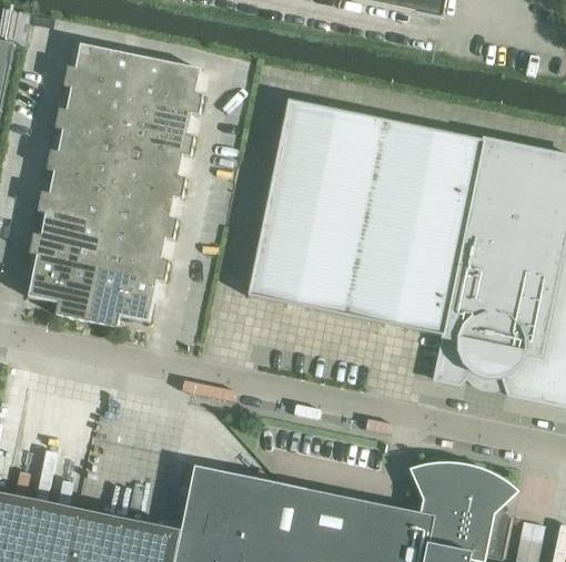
[(364,0),(441,16),(444,0),(364,0)]
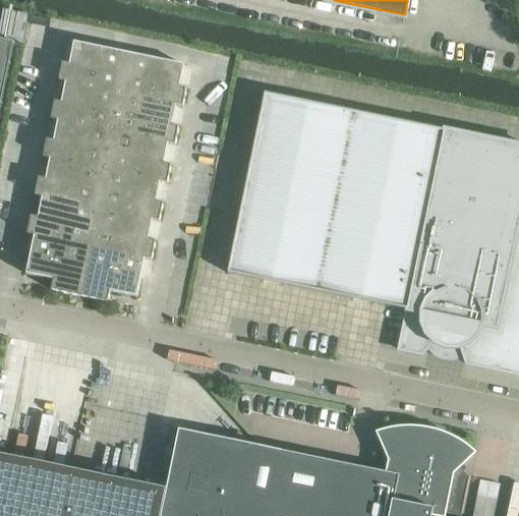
[(0,96),(12,38),(0,35),(0,96)]
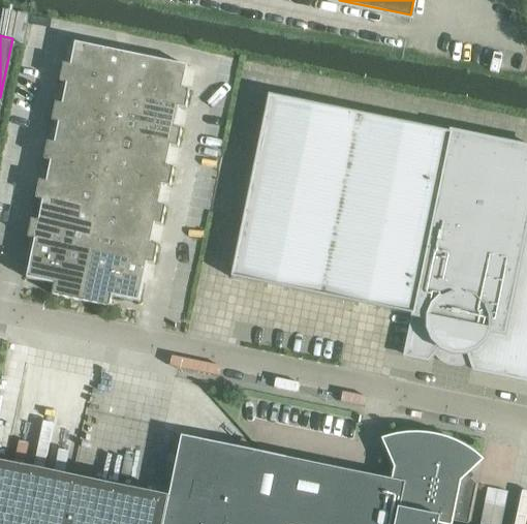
[(59,79),(65,81),(122,92),(130,51),(73,39),(69,62),(63,60),(59,79)]
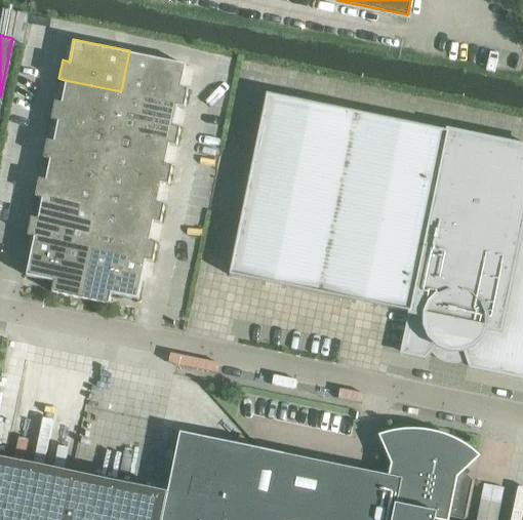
[(121,91),(176,103),(183,104),(187,85),(179,84),(185,62),(129,50),(121,91)]
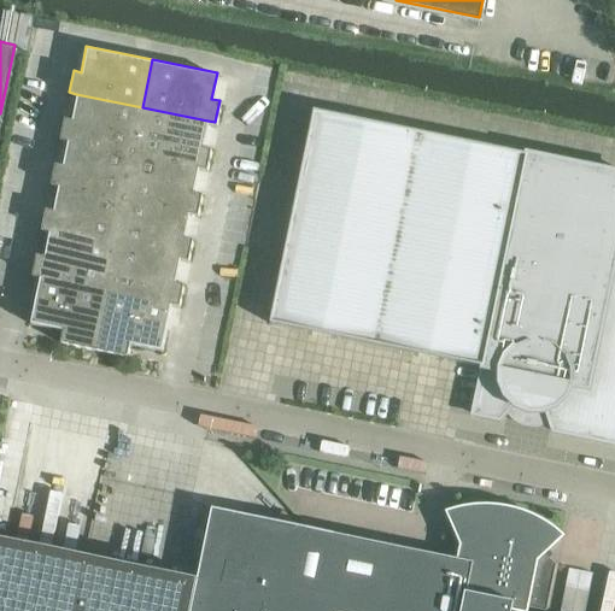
[(59,137),(68,139),(133,152),(142,107),(76,94),(71,117),(64,116),(59,137)]
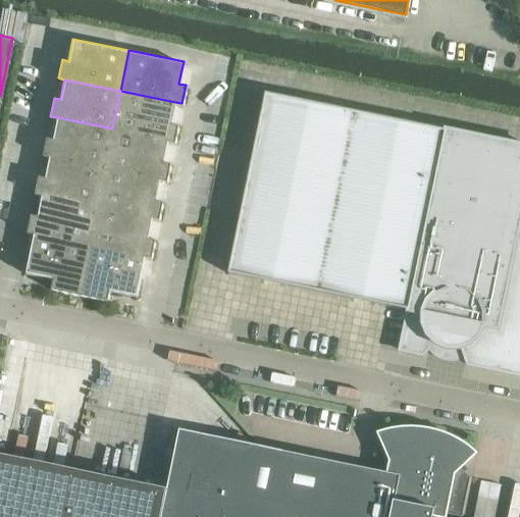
[(112,128),(167,140),(174,142),(177,123),(171,122),(175,102),(120,91),(112,128)]
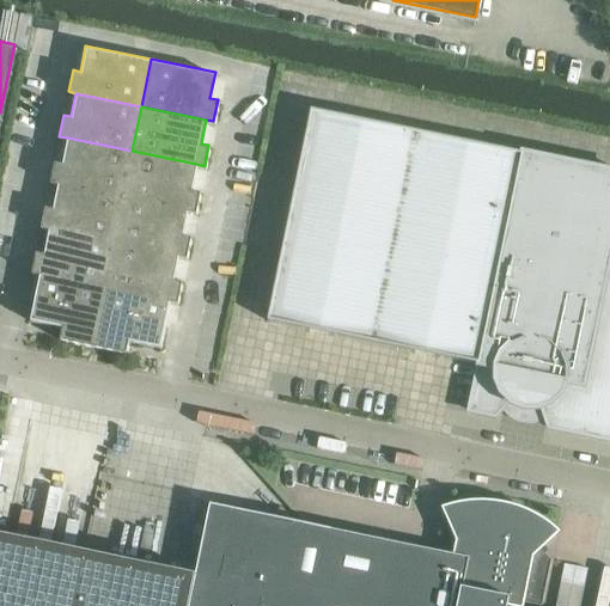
[(434,352),(477,360),(468,406),(493,412),(500,405),(524,410),(544,414),(548,424),(549,423),(609,435),(609,167),(522,150),(310,106),(288,209),(267,317),(321,328),(434,352)]
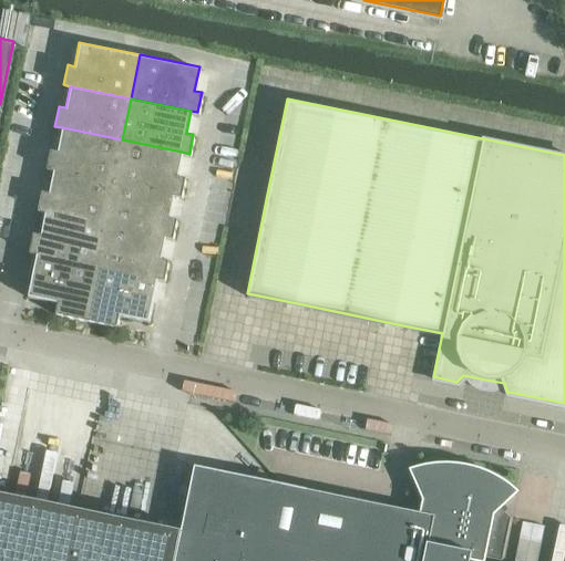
[(45,167),(53,169),(113,182),(122,139),(62,127),(58,149),(50,148),(45,167)]
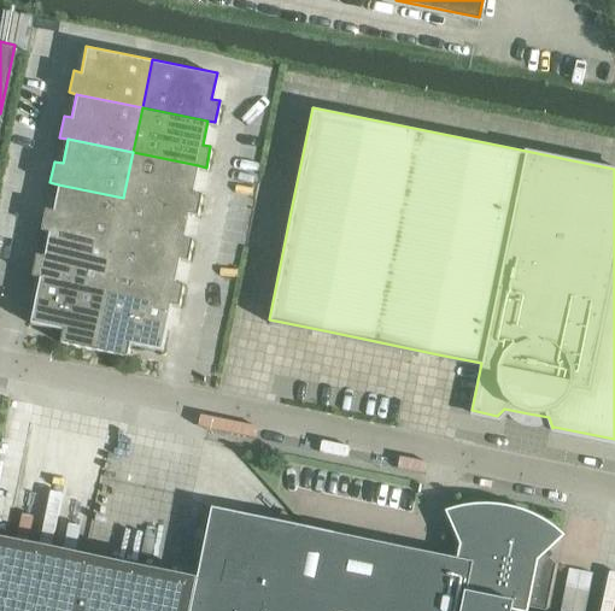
[(133,152),(123,198),(188,211),(197,212),(200,192),(193,189),(198,165),(133,152)]
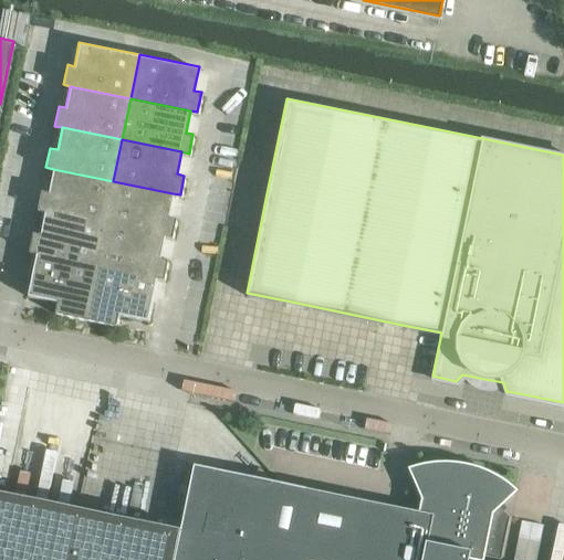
[(38,209),(44,210),(104,222),(113,181),(53,169),(49,191),(41,189),(38,209)]
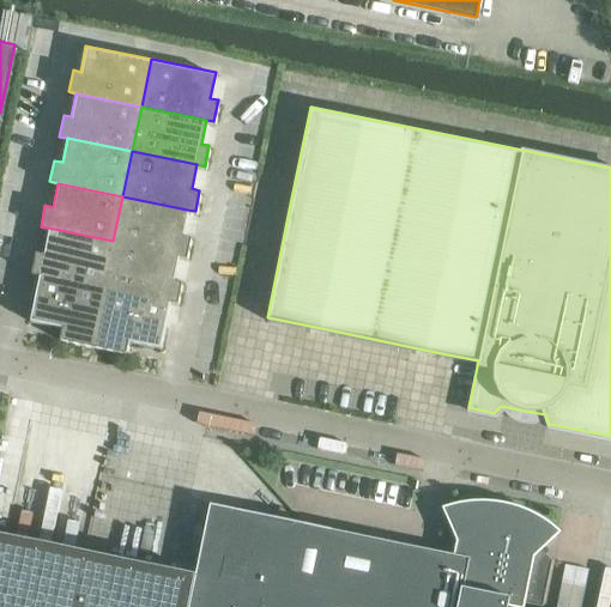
[(113,241),(179,255),(186,256),(191,235),(182,234),(187,210),(122,196),(113,241)]
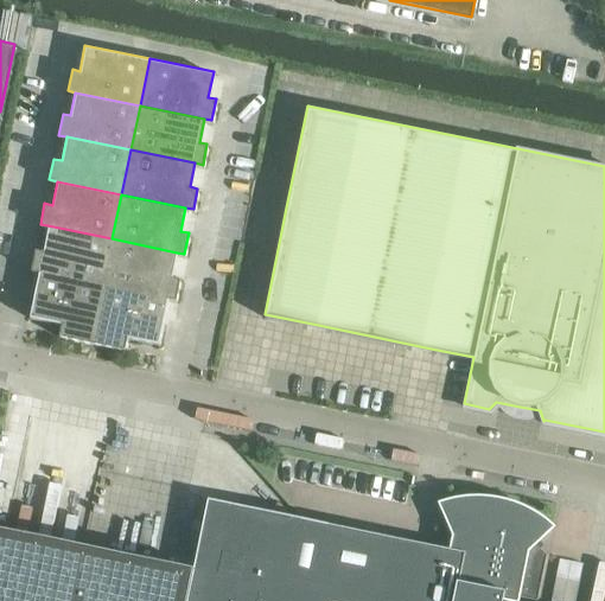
[(31,269),(38,270),(103,283),(112,238),(48,225),(43,249),(36,248),(31,269)]
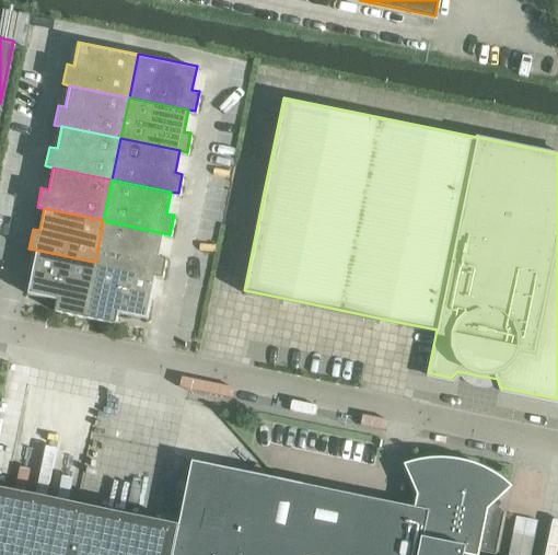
[(103,220),(95,262),(154,274),(161,275),(165,256),(158,254),(163,233),(103,220)]
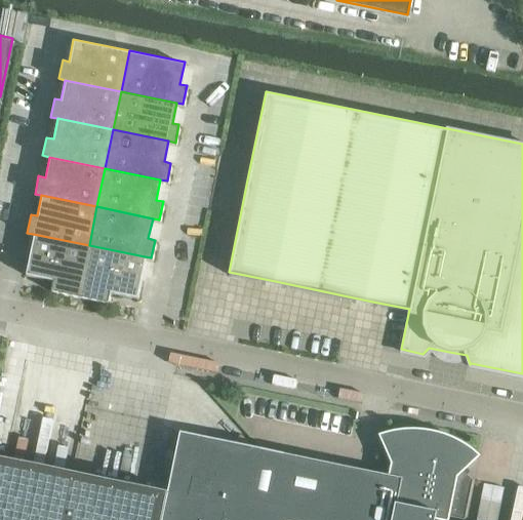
[(50,288),(79,294),(89,245),(33,234),(26,273),(52,278),(50,288)]
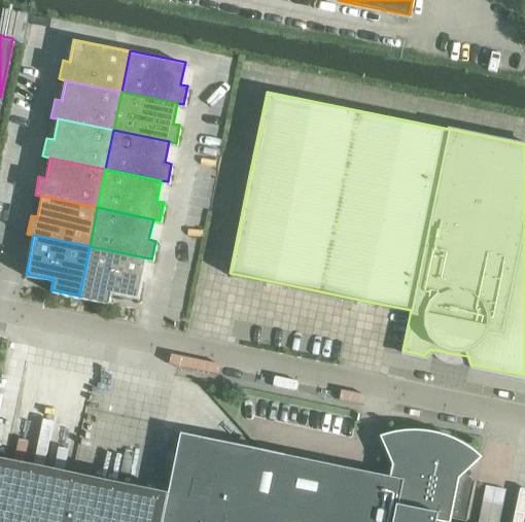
[(90,246),(79,296),(107,302),(110,291),(137,297),(145,257),(90,246)]
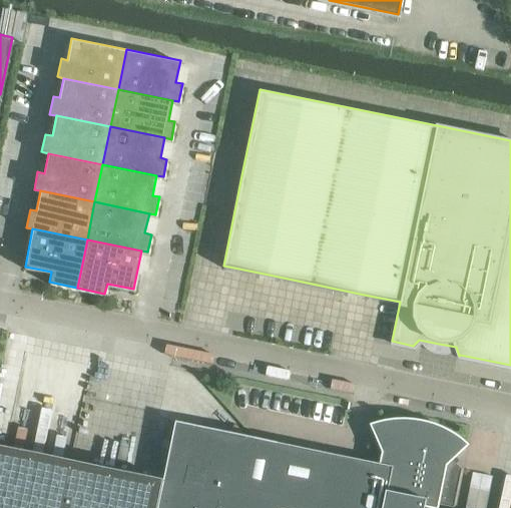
[(394,423),(378,426),(388,450),(387,454),(385,463),(253,436),(175,419),(156,507),(423,507),(426,499),(432,501),(440,461),(459,443),(444,433),(428,427),(412,423),(394,423)]
